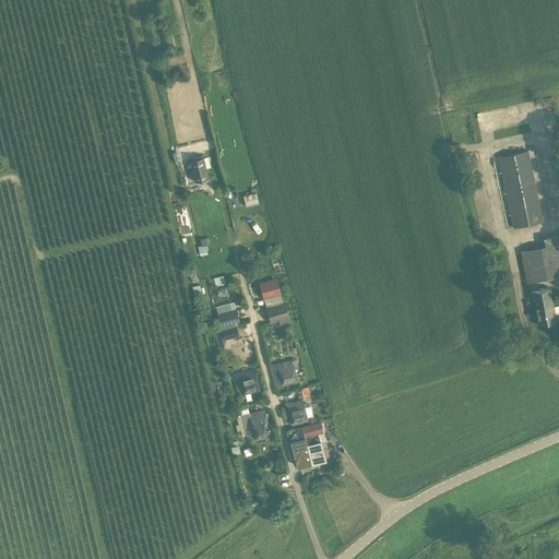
[(498,157),(513,228),(544,222),(528,151),(498,157)]
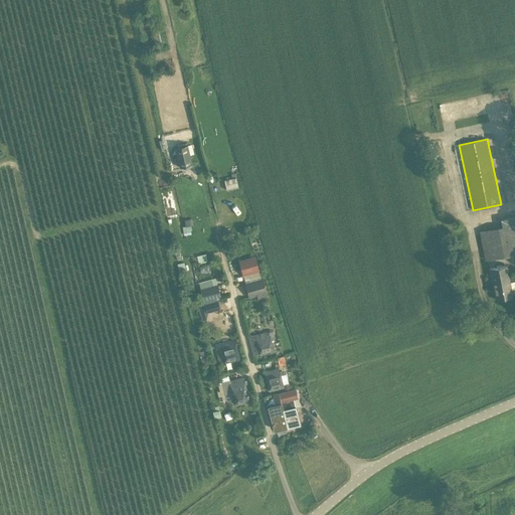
[(180,168),(192,165),(188,145),(175,148),(180,168)]
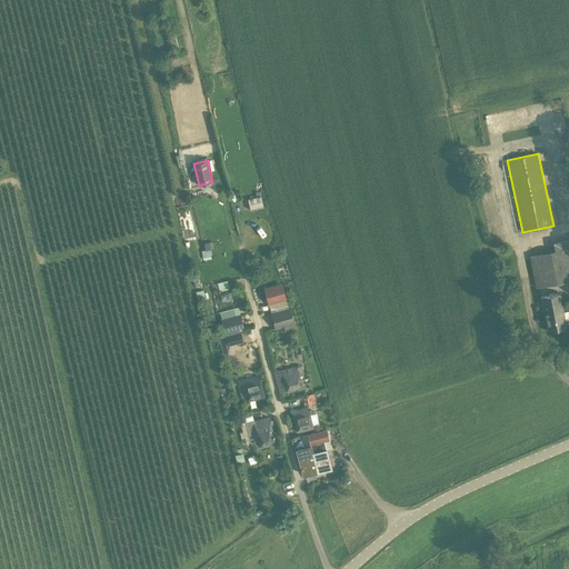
[(260,196),(248,199),(250,210),(252,210),(255,218),(266,216),(260,196)]
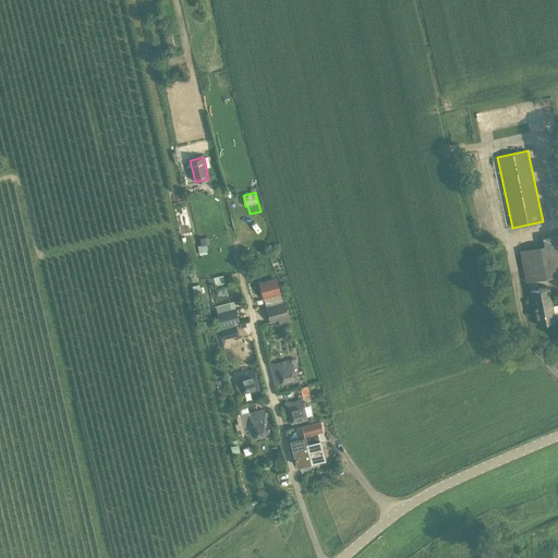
[(557,233),(543,238),(544,245),(519,250),(525,282),(557,275),(557,233)]
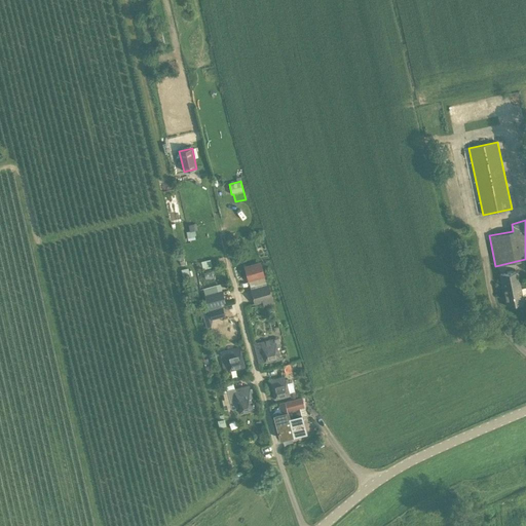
[(188,239),(197,238),(194,222),(185,224),(188,239)]
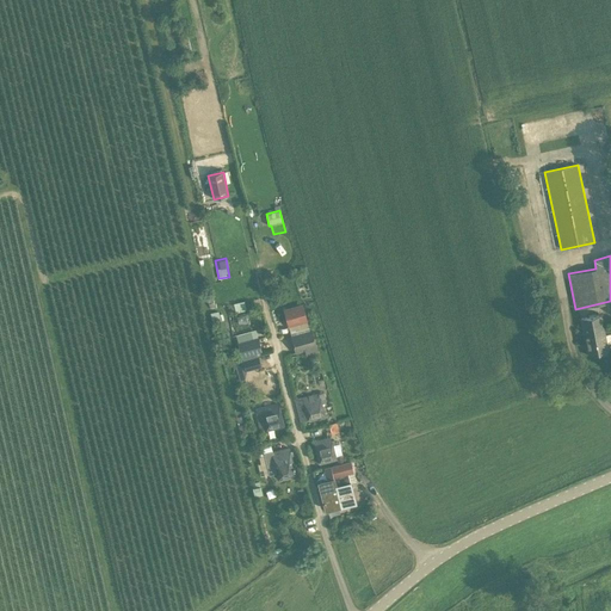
[(235,313),(245,312),(242,302),(234,303),(235,313)]
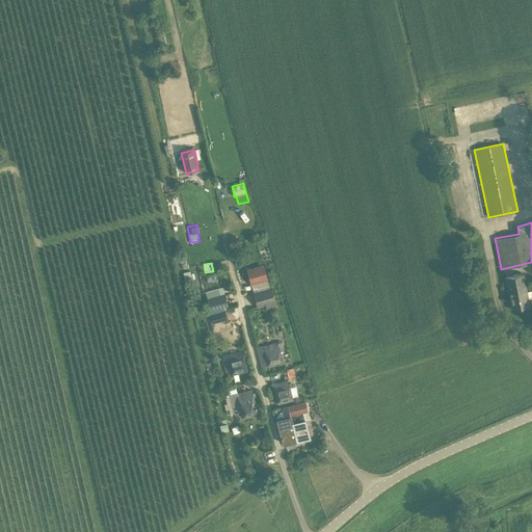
[(268,281),(267,276),(271,275),(269,269),(265,270),(264,265),(246,269),(250,285),(268,281)]
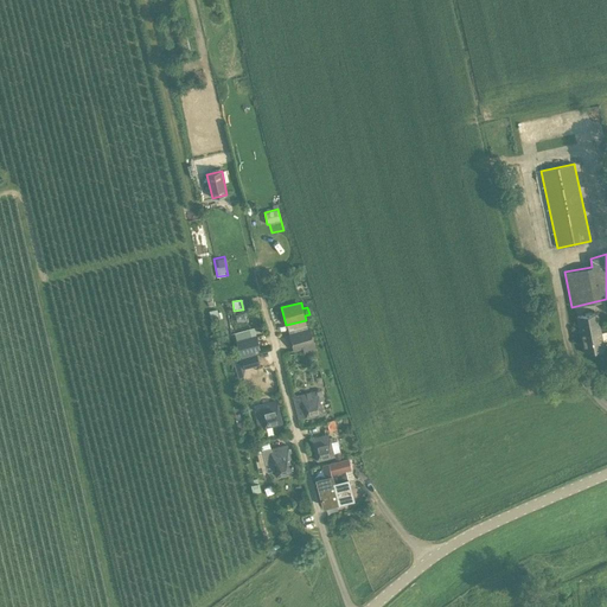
[(596,312),(577,315),(585,353),(604,349),(596,312)]
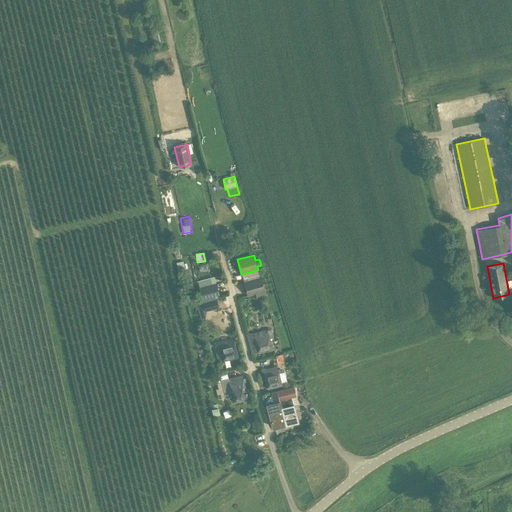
[(200,287),(203,299),(219,294),(216,283),(211,284),(210,277),(198,281),(200,287)]
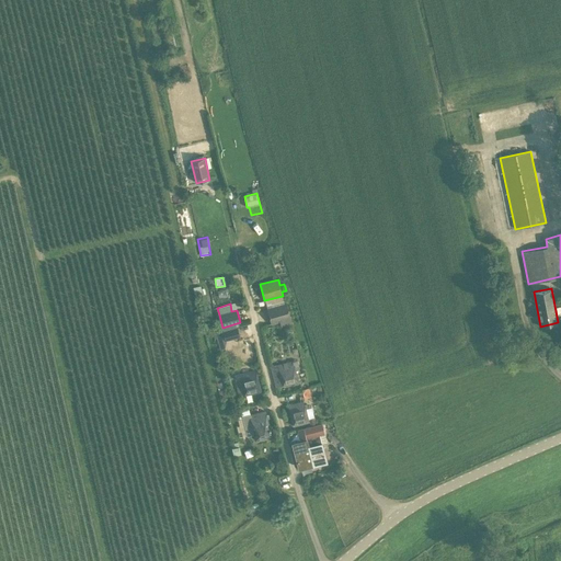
[(290,318),(287,304),(267,309),(272,322),(290,318)]
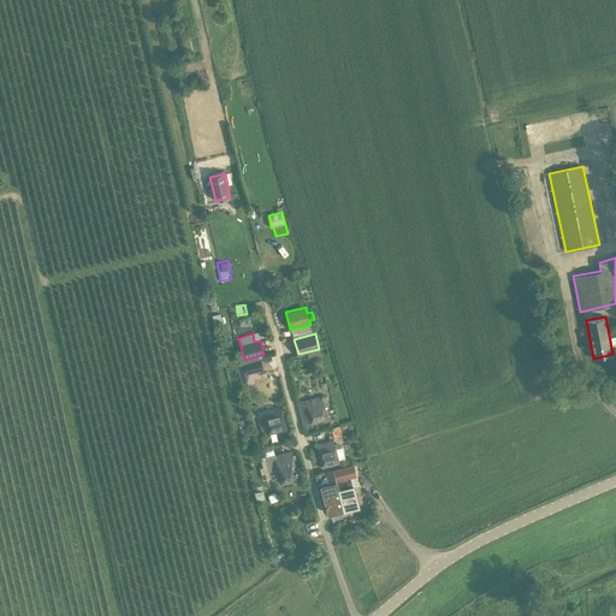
[(248,373),(262,369),(260,360),(246,363),(248,373)]
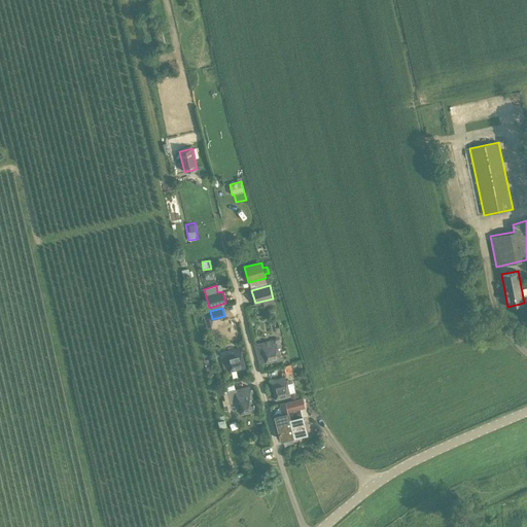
[(255,344),(259,363),(281,358),(278,346),(281,345),(279,339),(255,344)]
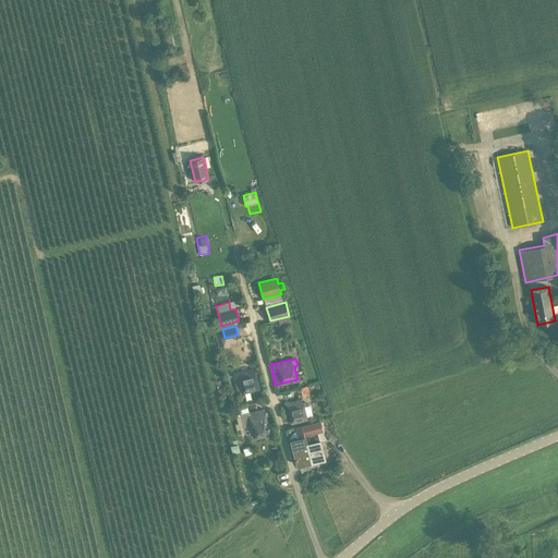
[(242,392),(258,388),(254,372),(239,376),(239,375),(237,376),(237,373),(233,374),(238,393),(242,392)]
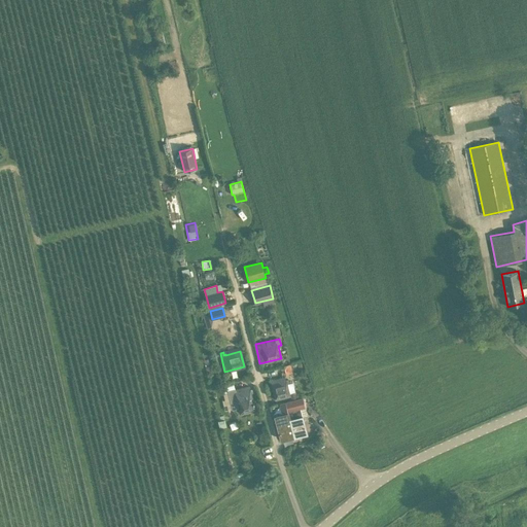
[(283,366),(286,375),(292,373),(289,364),(283,366)]
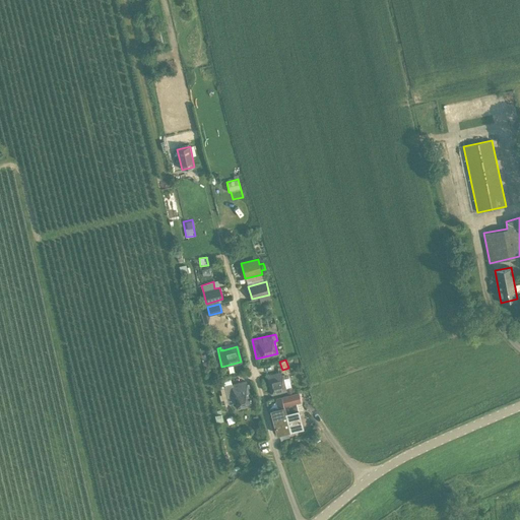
[(272,393),(286,390),(282,375),(281,373),(267,376),(272,393)]
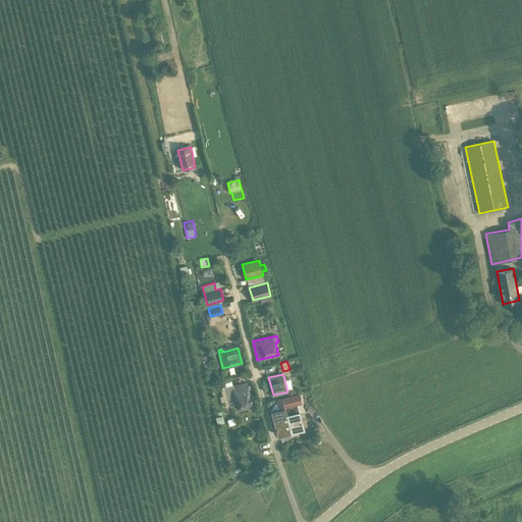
[(236,405),(251,401),(248,385),(233,388),(232,385),(225,387),(229,406),(236,405)]
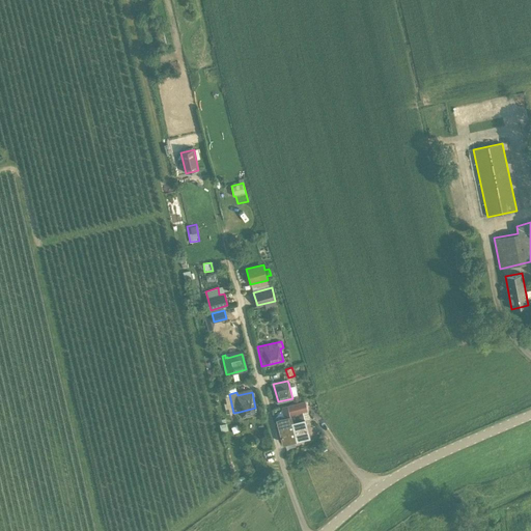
[(304,400),(288,404),(288,409),(296,440),(309,436),(304,419),(302,409),(306,408),(304,400)]
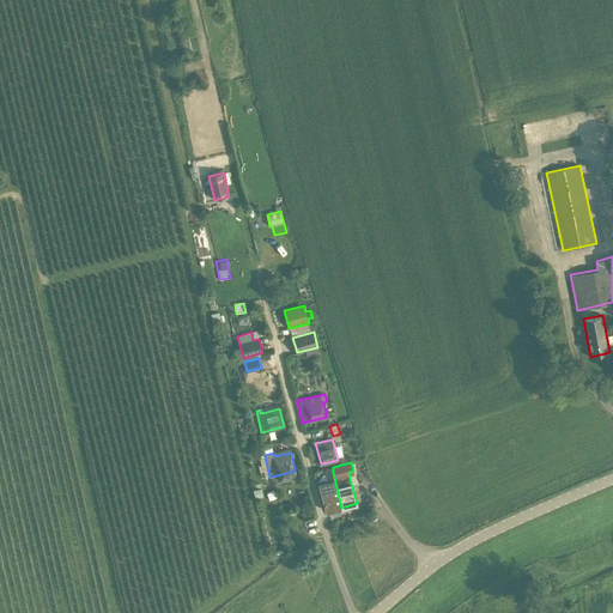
[(332,468),(326,469),(328,481),(320,484),(327,511),(341,508),(333,472),(333,467),(332,467),(332,468)]
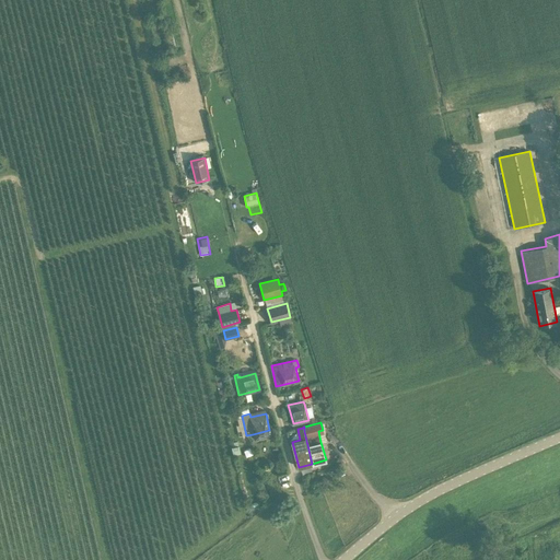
[(237,441),(230,442),(232,453),(240,452),(237,441)]
